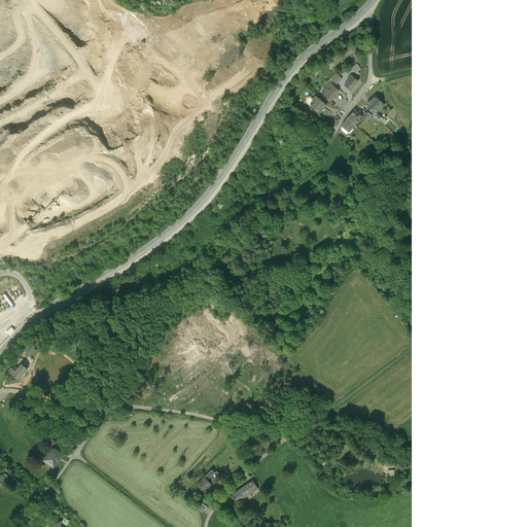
[(357,64),(352,68),(357,76),(359,74),(358,72),(361,70),(357,64)]
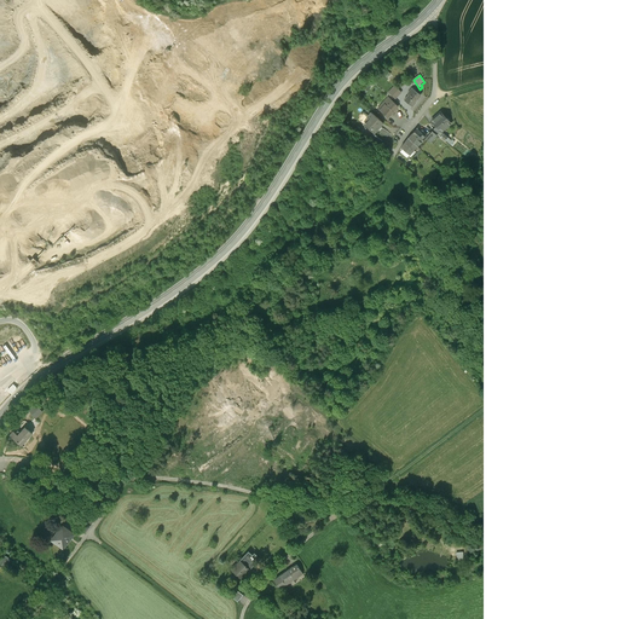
[(401,93),(394,87),(388,93),(395,100),(399,97),(401,94),(400,94),(401,93)]
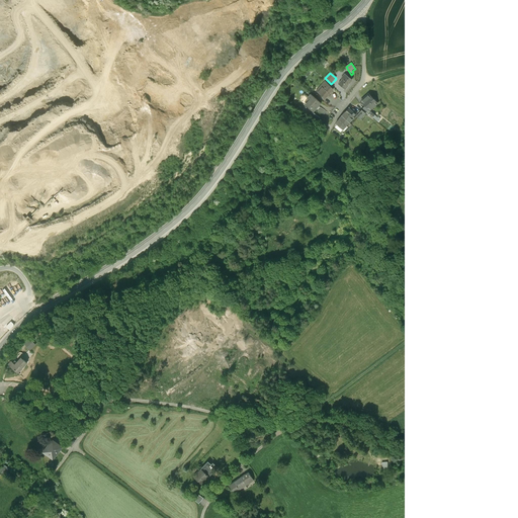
[(352,80),(345,75),(341,79),(342,80),(338,85),(345,90),(348,87),(347,86),(349,84),(352,80)]
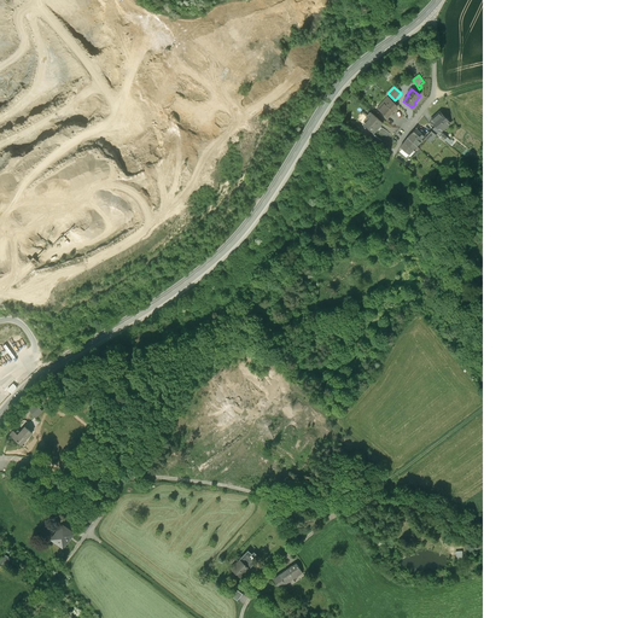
[(396,108),(388,99),(385,101),(394,110),(396,108)]
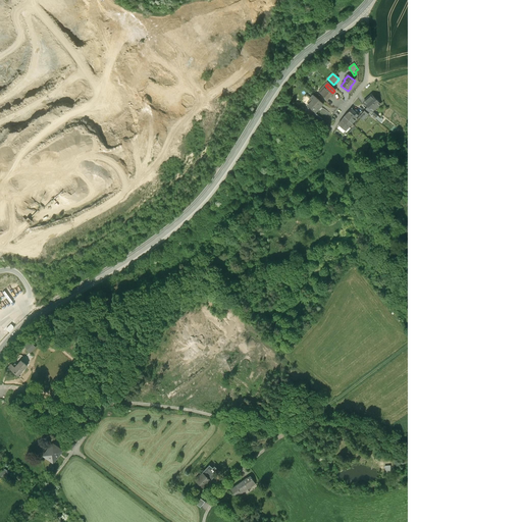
[(332,93),(325,86),(321,91),(324,94),(322,96),(327,100),(332,95),(331,95),(332,93)]
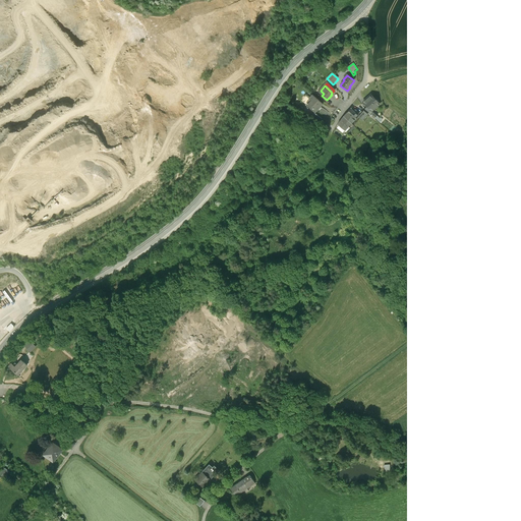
[(323,105),(312,96),(309,100),(311,101),(306,106),(314,114),(323,105)]
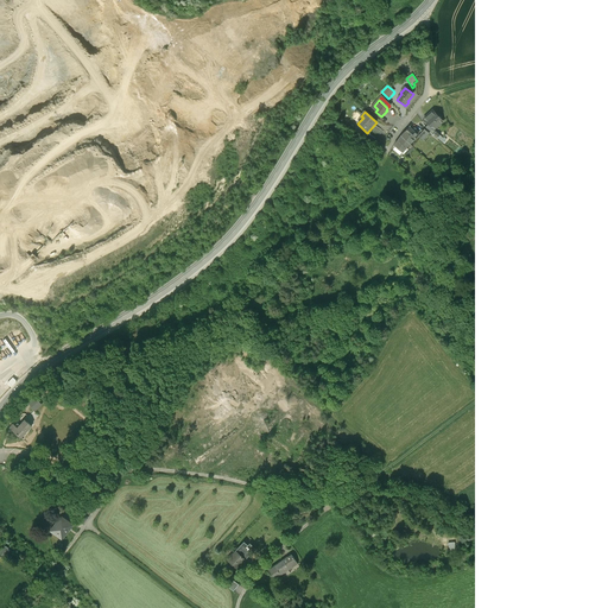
[(443,122),(432,112),(426,118),(429,120),(425,122),(429,125),(434,131),(443,122)]
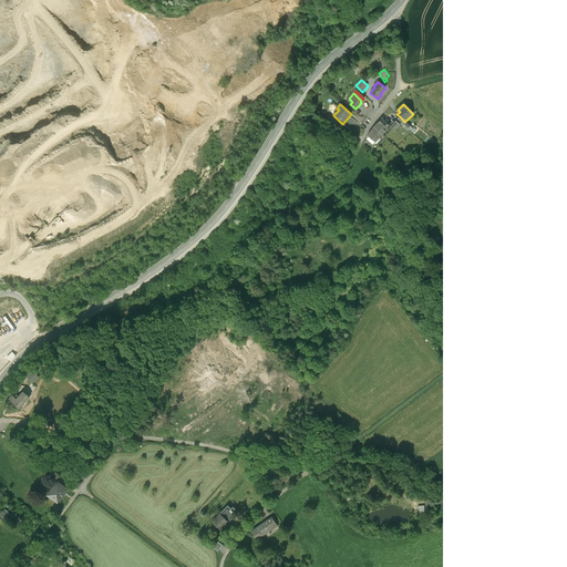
[(384,122),(382,120),(374,127),(379,132),(382,129),(385,131),(390,126),(389,125),(384,122)]
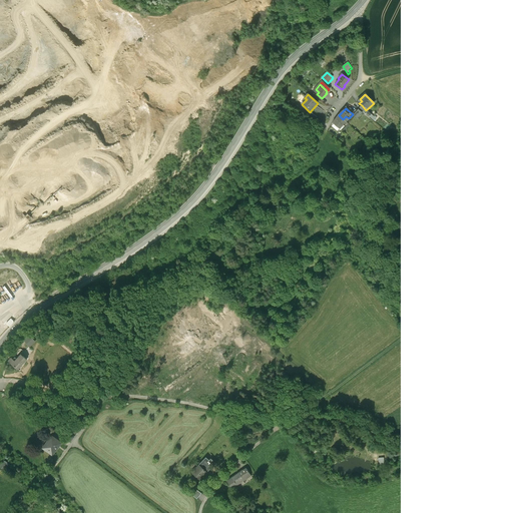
[(358,108),(353,114),(358,118),(360,115),(363,113),(358,108)]
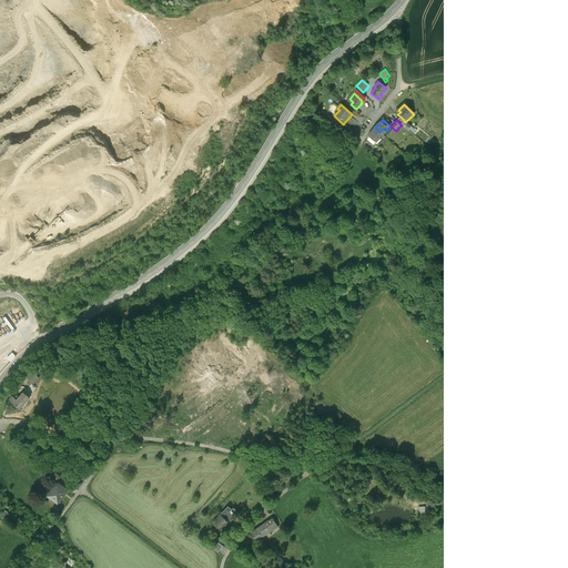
[(352,131),(343,124),(340,128),(342,129),(348,134),(352,131)]
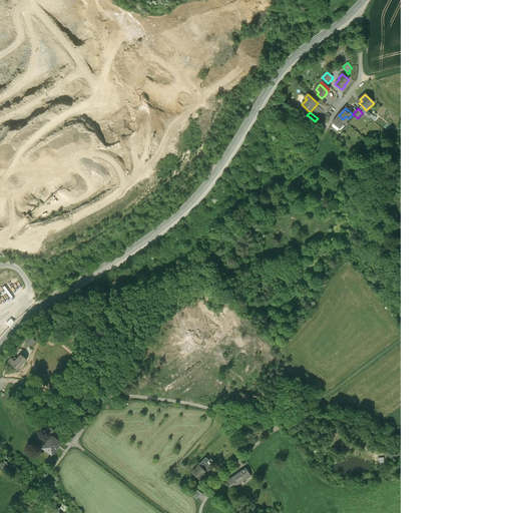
[(343,119),(339,115),(333,123),(340,129),(344,125),(346,122),(343,119)]
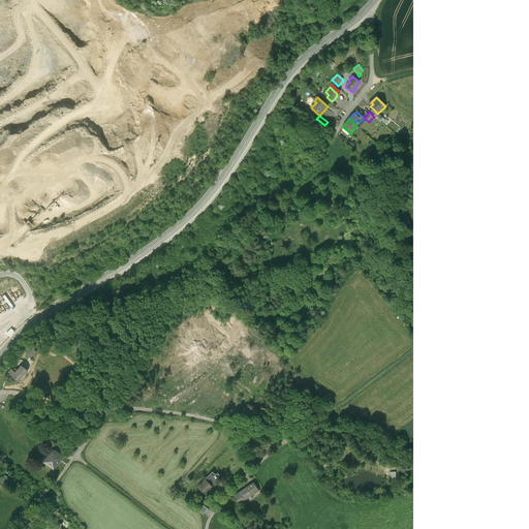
[(359,128),(353,134),(356,137),(362,131),(359,128)]
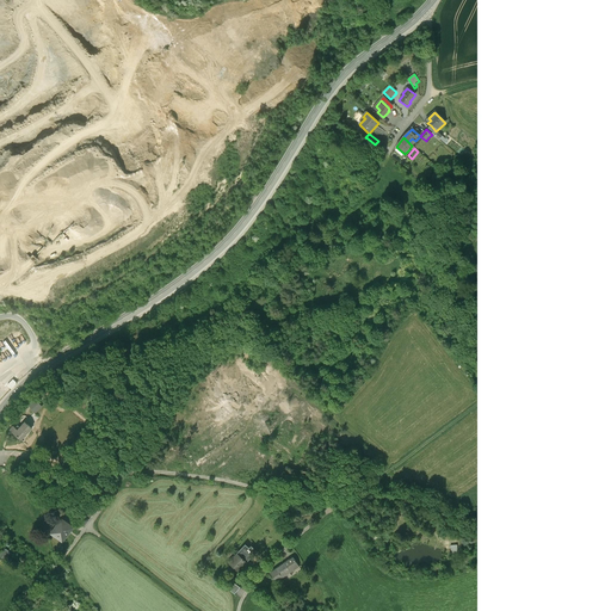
[(12,380),(6,386),(10,389),(16,383),(12,380)]
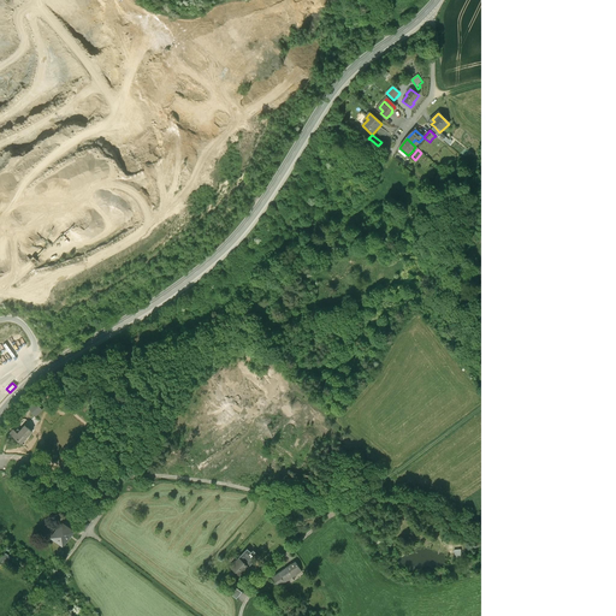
[(35,403),(29,409),(35,415),(41,409),(35,403)]
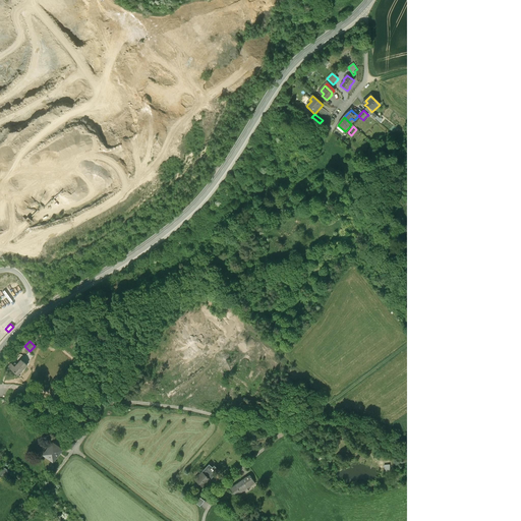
[(21,360),(17,364),(14,362),(12,365),(13,366),(10,368),(13,370),(17,374),(22,368),(23,369),(26,365),(21,360)]
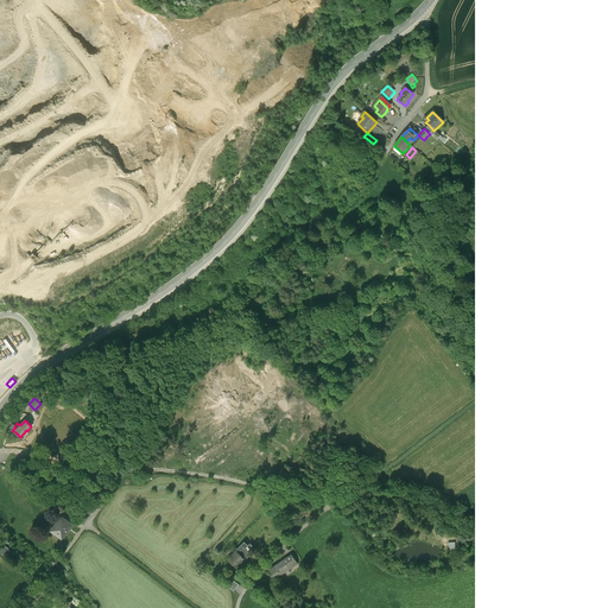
[(62,518),(51,532),(62,539),(73,525),(62,518)]
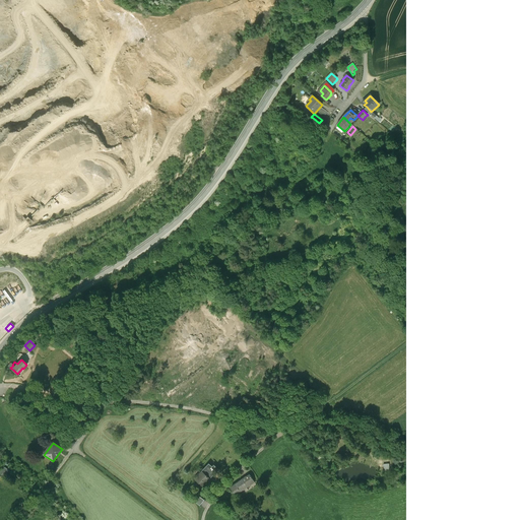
[(222,473),(210,461),(192,477),(199,484),(206,477),(212,483),(222,473)]
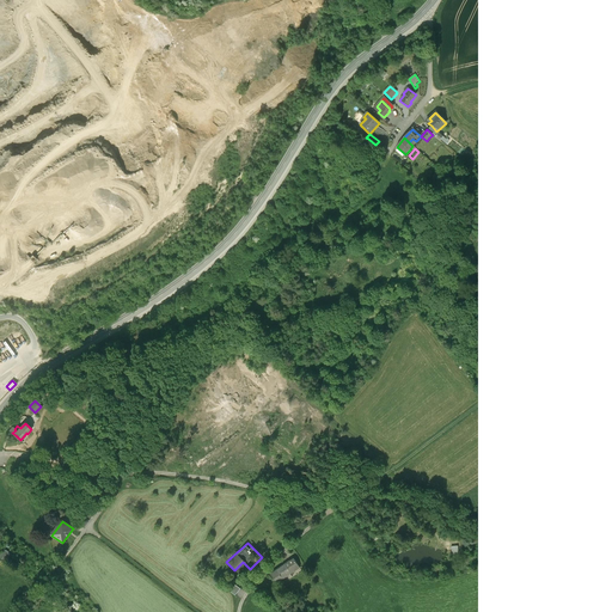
[(301,573),(293,562),(271,576),(276,583),(281,580),(285,585),(301,573)]
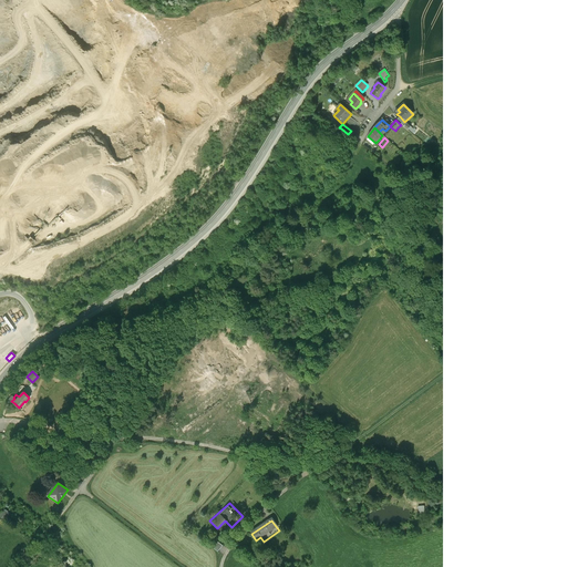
[(212,546),(218,552),(222,545),(216,540),(212,546)]
